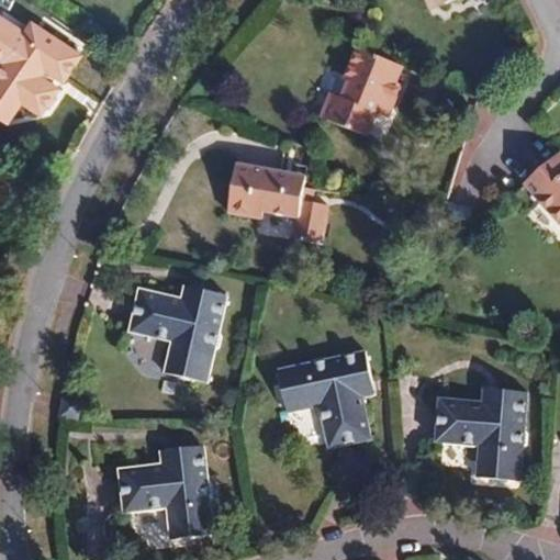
[(244,9),(250,0),(220,0),(219,2),(244,9)]
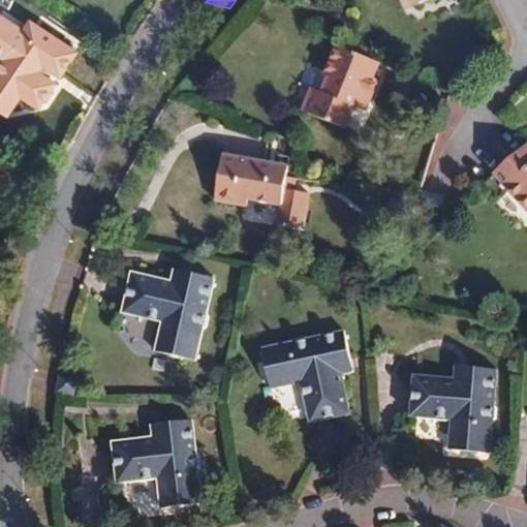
[(398,0),(403,9),(424,0),(398,0)]
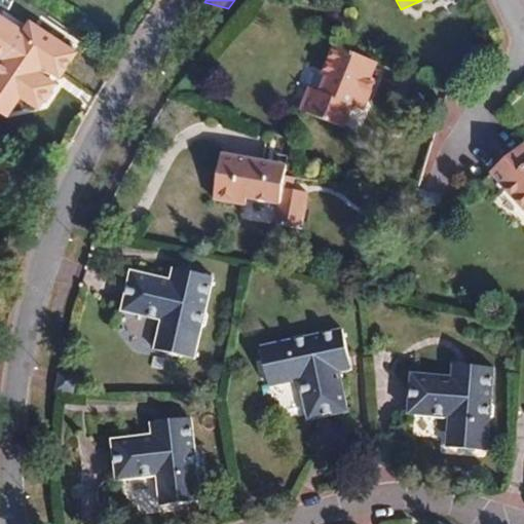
[(0,103),(7,108),(19,89),(37,102),(39,98),(45,98),(51,88),(49,83),(51,79),(43,73),(48,65),(58,71),(64,62),(72,48),(66,44),(36,25),(28,37),(20,32),(13,28),(15,25),(0,13),(0,103)]
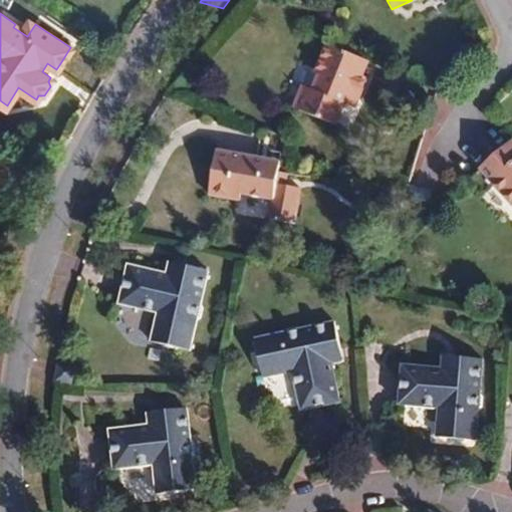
[(19,31),(27,36),(35,24),(27,19),(19,31)]
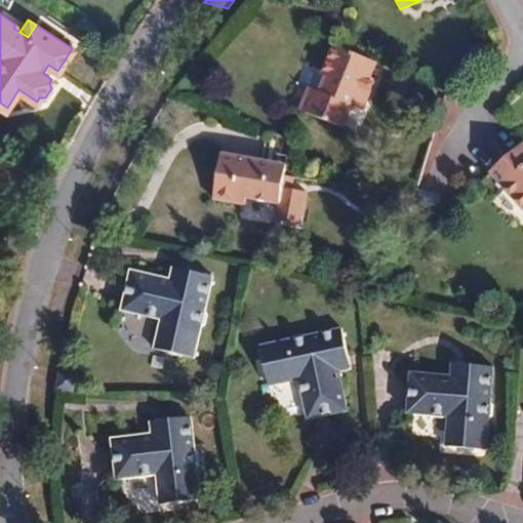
[(299,108),(344,127),(352,106),(361,110),(368,93),(374,79),(369,77),(375,63),(333,45),(321,74),(325,75),(318,90),(308,86),(299,108)]
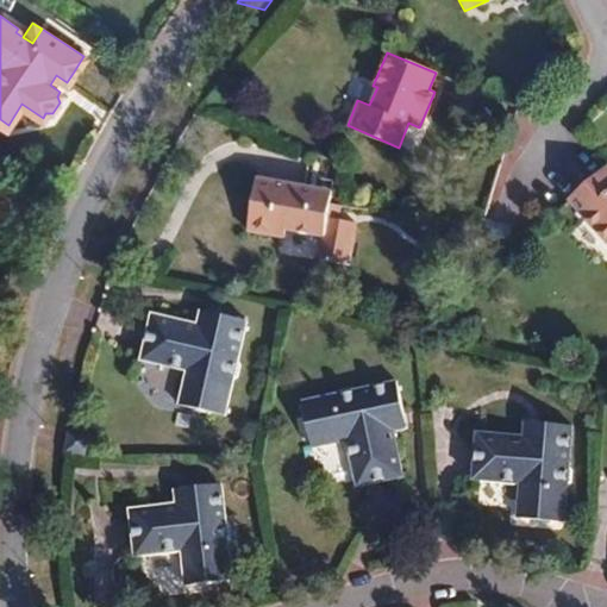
[(606,167),(605,164),(587,181),(568,199),(606,244),(606,167)]
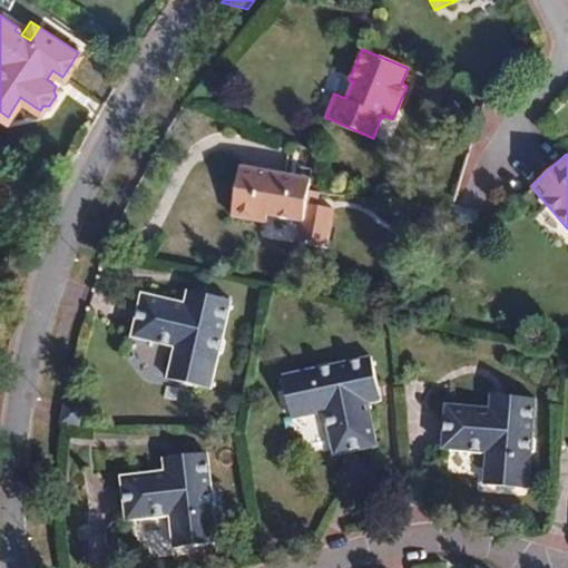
[(307,178),(238,166),(229,215),(264,222),(266,214),(301,219),(296,243),(325,247),(330,222),(332,207),(303,203),(307,178)]
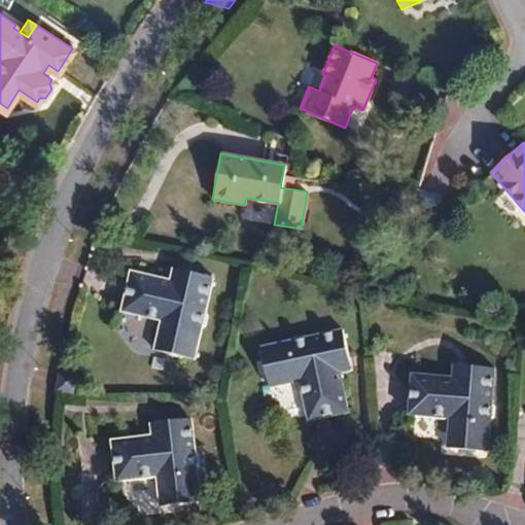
[(183,283),(186,271),(173,268),(171,280),(183,283)]
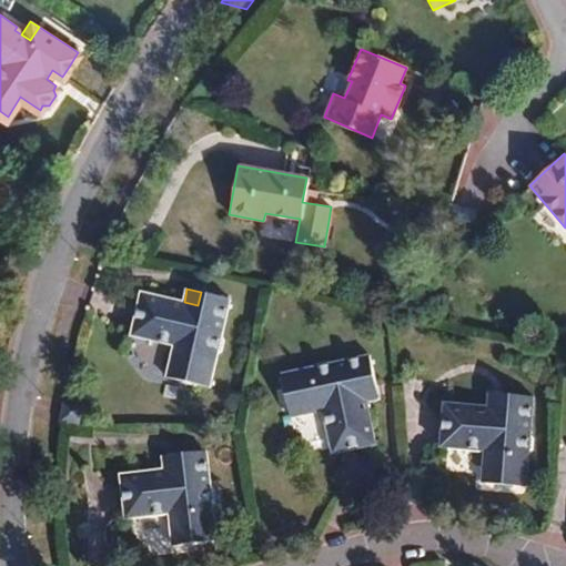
[(219,335),(228,297),(201,292),(198,305),(184,302),(141,293),(135,314),(131,334),(174,344),(167,377),(208,386),(215,352),(221,349),(223,339),(219,335)]
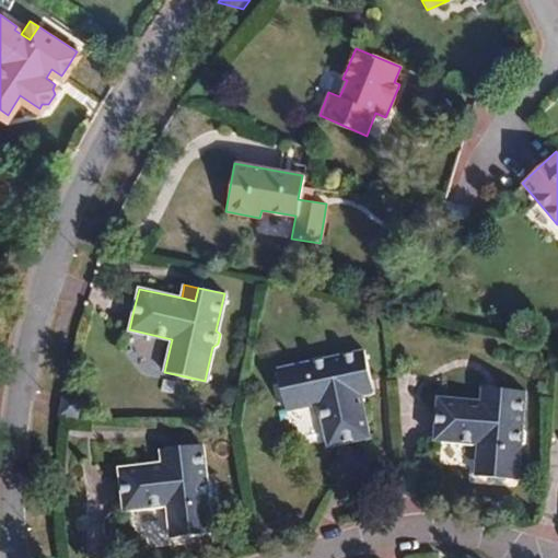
[(313,361),(277,370),(286,410),(318,403),(327,445),(345,442),(368,437),(359,394),(356,381),(369,378),(363,351),(329,358),(325,355),(315,357),(313,361)]
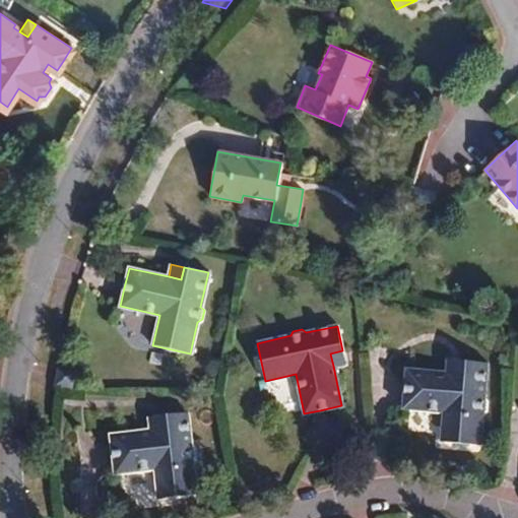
[(333,366),(345,364),(342,350),(330,353),(333,366)]
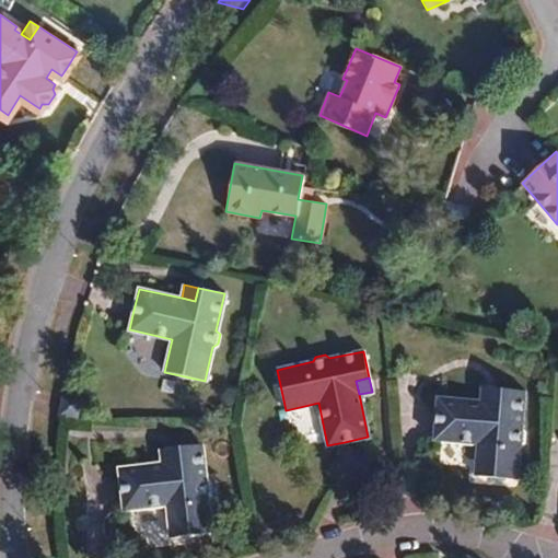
[(481,387),(480,402),(495,402),(496,388),(481,387)]
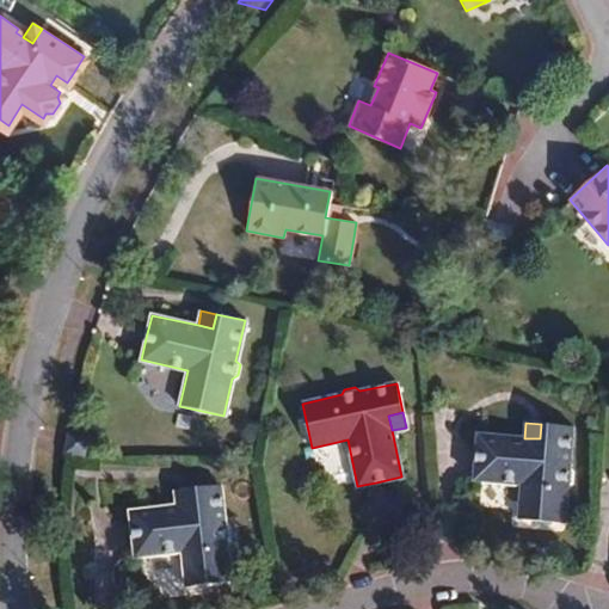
[(568,467),(571,426),(541,424),(540,438),(524,438),(478,435),(474,480),(521,484),(518,520),(536,521),(564,523),(566,486),(572,481),(572,471),(568,467)]
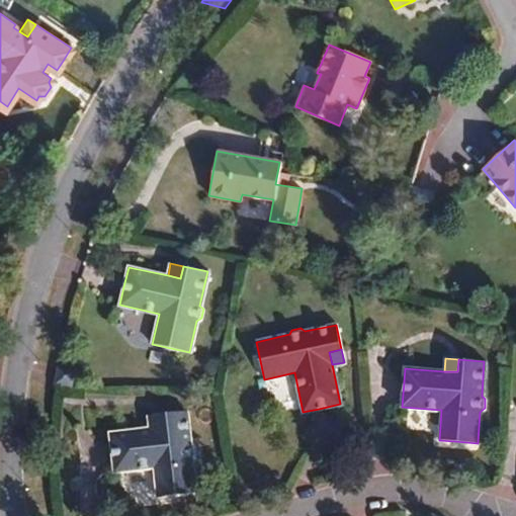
[(194,493),(185,411),(160,414),(162,426),(149,427),(109,432),(113,470),(154,466),(157,497),(173,495),(194,493)]
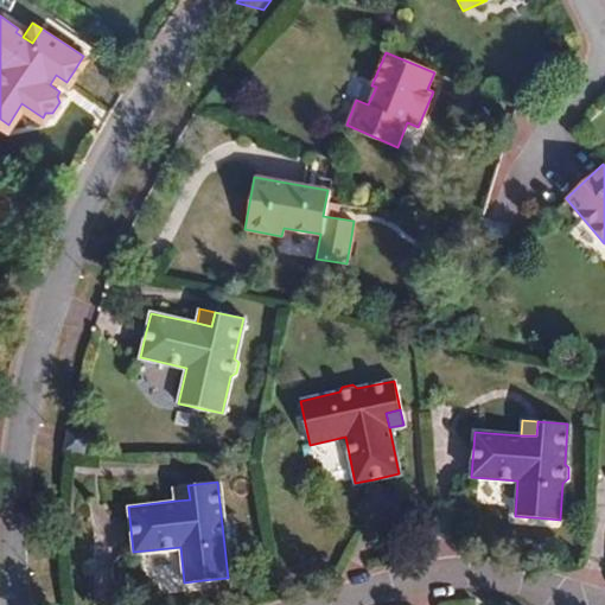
[(402,482),(364,483),(365,510),(403,509),(402,482)]
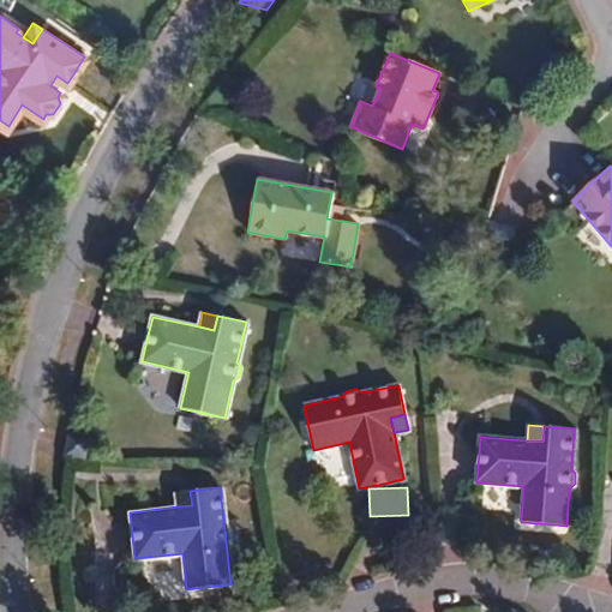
[(175,492),(177,507),(192,505),(190,491),(175,492)]
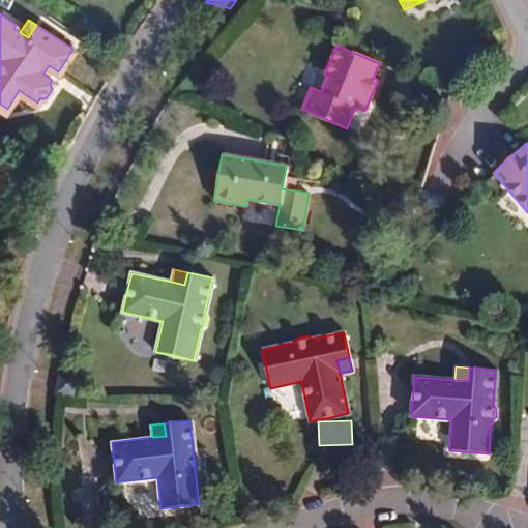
[(154,481),(134,486),(141,517),(162,512),(154,481)]
